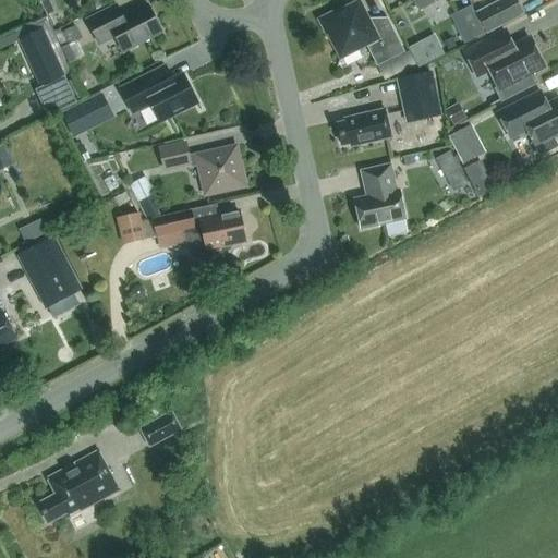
[(416,0),(422,9),(439,0),(416,0)]
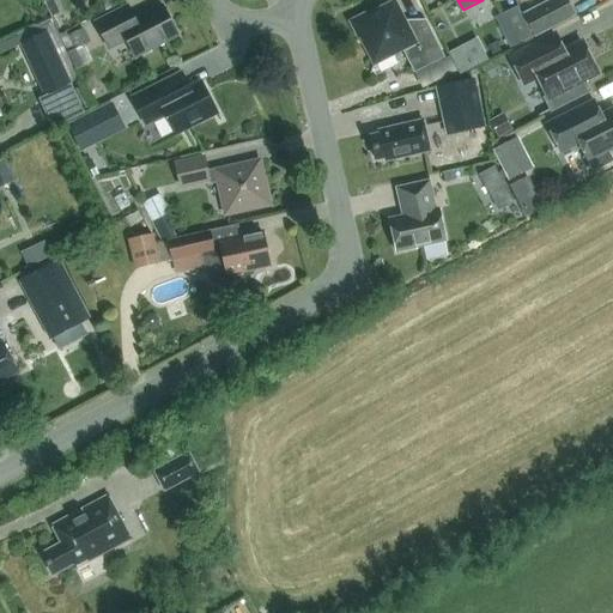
[(565,0),(553,0),(525,14),(536,36),(575,17),(565,0)]
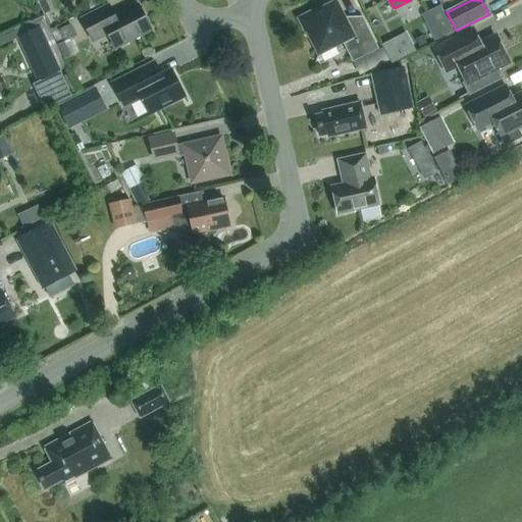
[(362,18),(363,21),(350,29),(336,2),(313,14),(311,11),(297,18),(304,33),(307,32),(319,55),(343,43),(353,62),(378,49),(363,17),(362,18)]
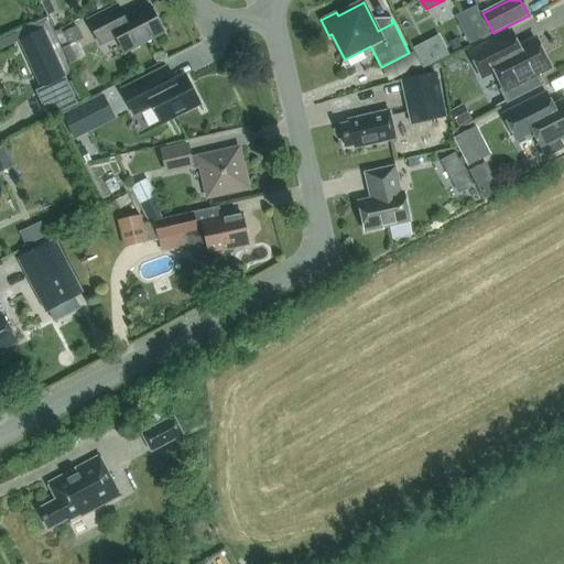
[(88,21),(101,45),(117,38),(125,53),(164,33),(150,6),(125,19),(118,6),(88,21)]
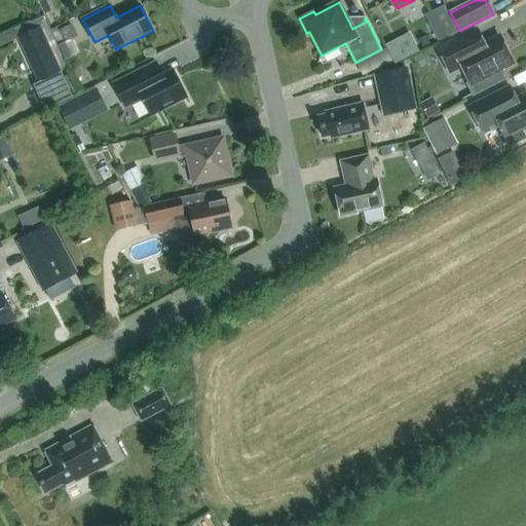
[(430,27),(438,42),(457,32),(445,5),(430,12),(437,24),(430,27)]
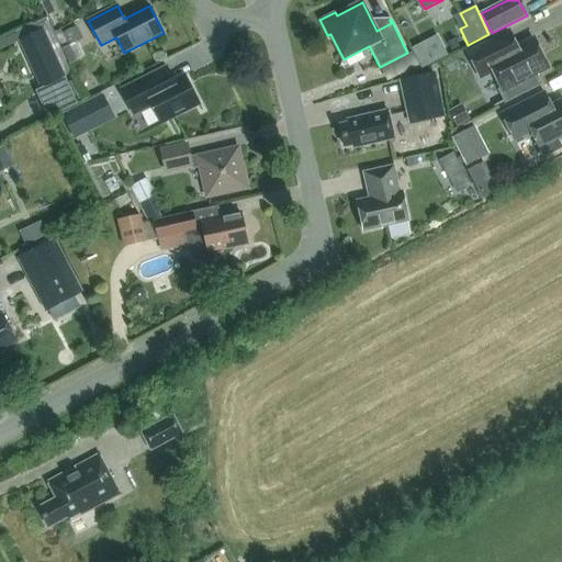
[(62,32),(67,46),(82,40),(77,26),(62,32)]
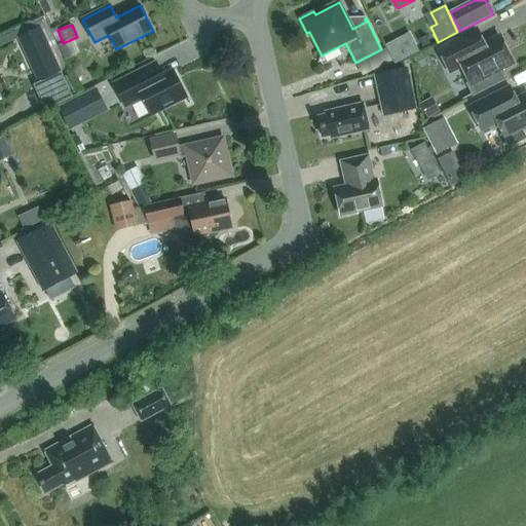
[(37,81),(43,78),(60,70),(40,28),(17,37),(16,37),(17,39),(37,81)]
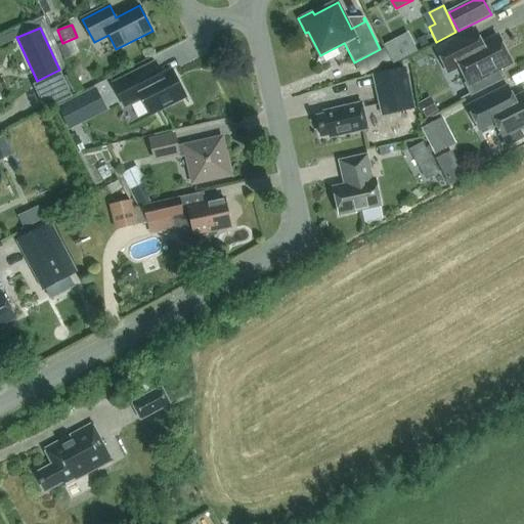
[(447,70),(459,63),(473,92),(455,101),(456,102),(505,78),(504,77),(501,78),(498,71),(512,63),(497,37),(482,44),(474,30),(436,49),(447,70)]
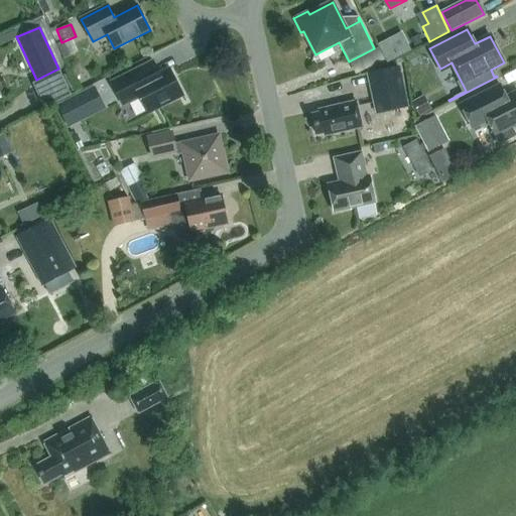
[(0,45),(17,38),(16,36),(17,36),(14,30),(0,36),(0,45)]
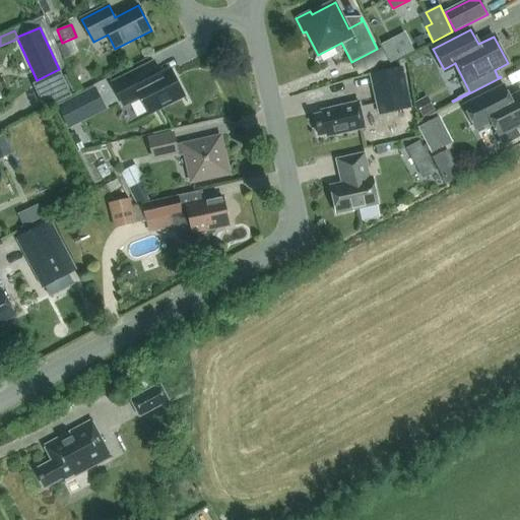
[(404,35),(383,46),(391,62),(412,51),(404,35)]
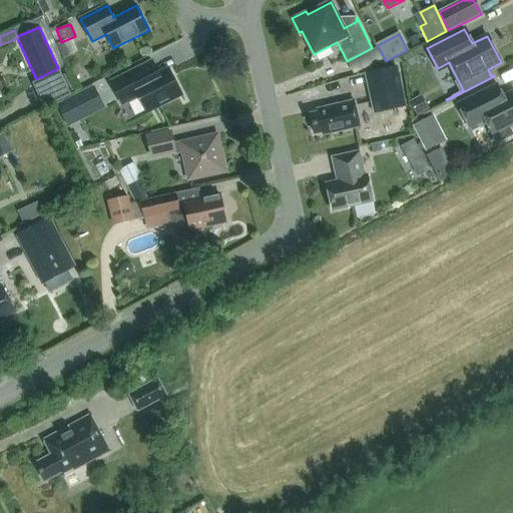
[(122,105),(139,96),(146,111),(181,94),(169,70),(158,75),(151,61),(110,82),(122,105)]
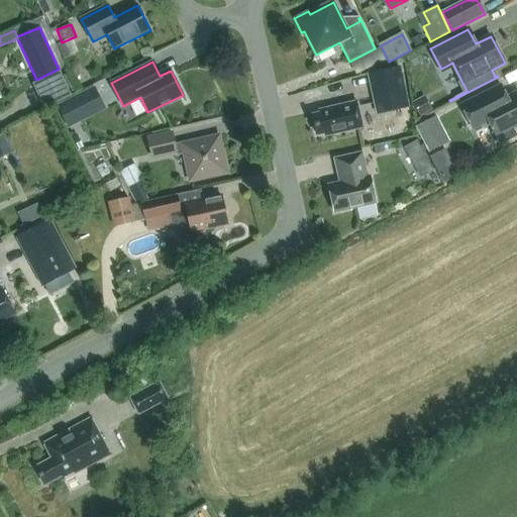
[(372,74),(381,113),(408,107),(399,68),(372,74)]
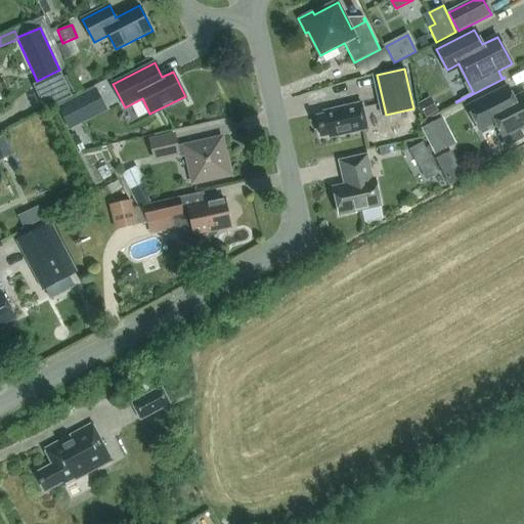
[(508,86),(489,95),(467,106),(479,131),(495,123),(507,146),(523,138),(519,129),(523,126),(523,95),(515,100),(508,86)]
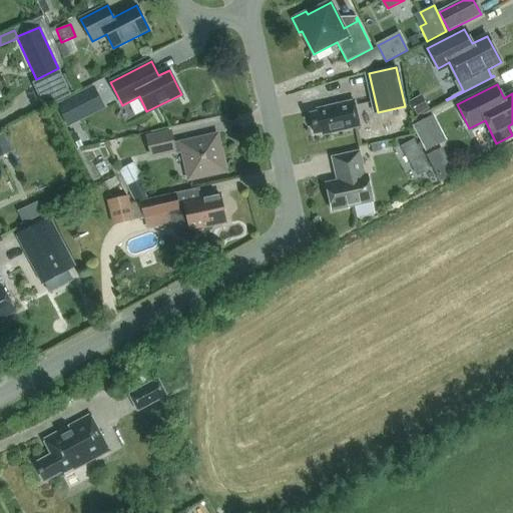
[(105,108),(93,85),(56,104),(68,127),(105,108)]
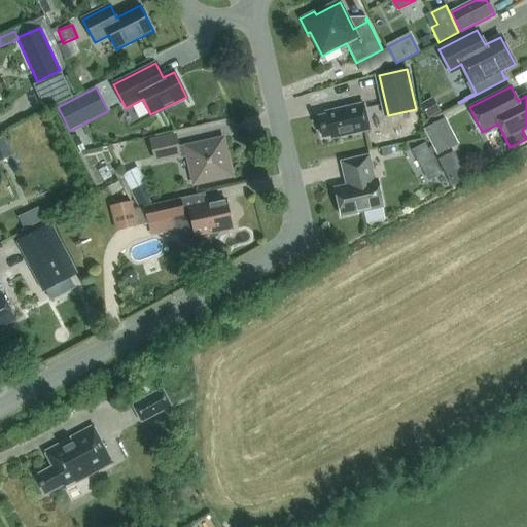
[(432,98),(420,104),(428,118),(441,112),(432,98)]
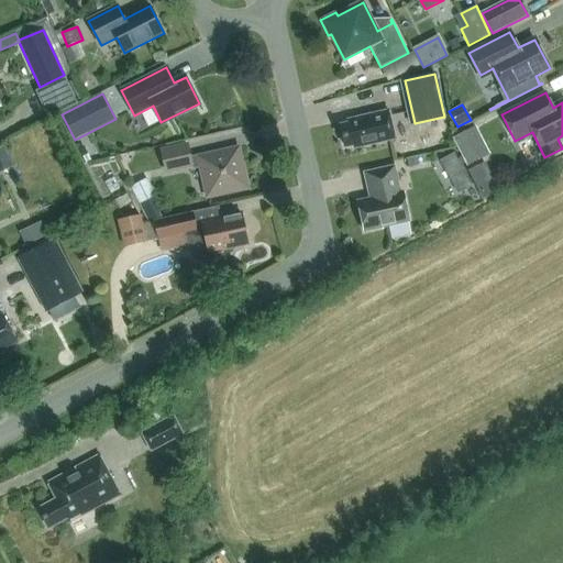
[(345,147),(354,145),(354,148),(395,139),(389,111),(349,121),(349,123),(341,125),(345,147)]
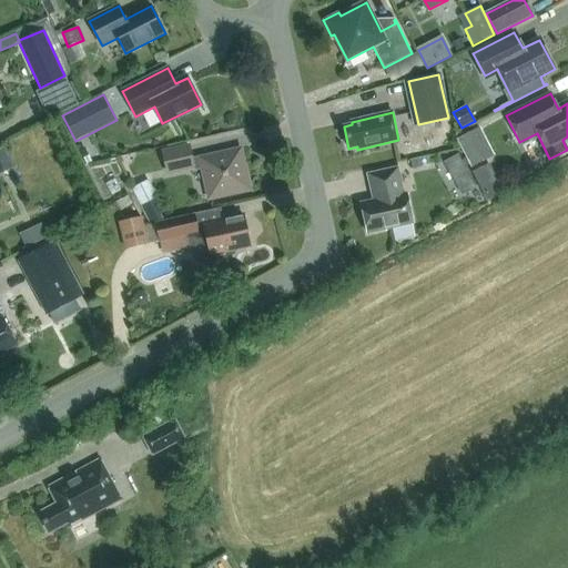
[(495,156),(480,127),(456,139),(472,168),(495,156)]
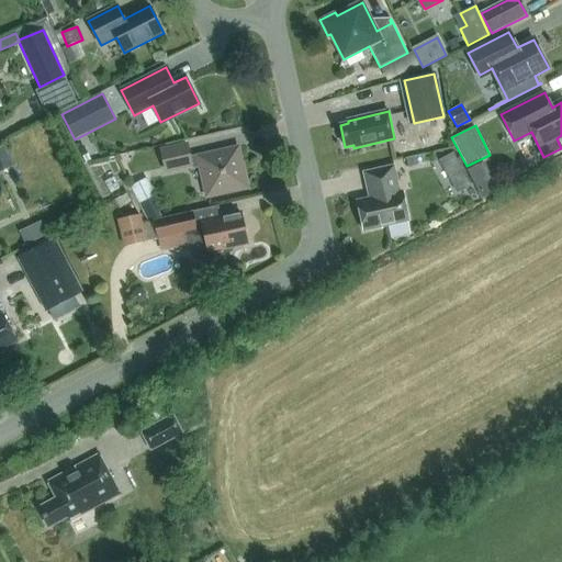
[(0,171),(15,165),(6,145),(0,147),(0,171)]
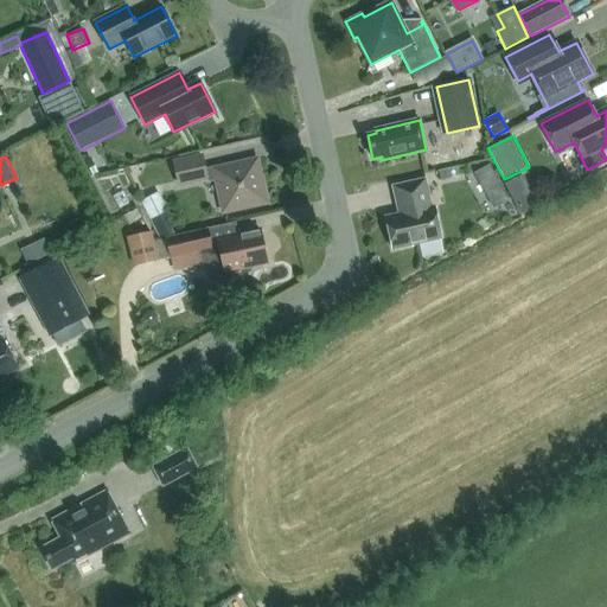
[(174,163),(179,185),(208,179),(202,157),(174,163)]
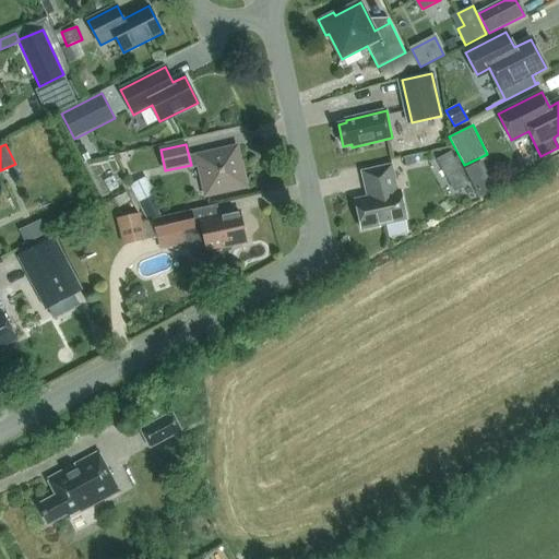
[(198,157),(206,195),(245,187),(236,149),(198,157)]
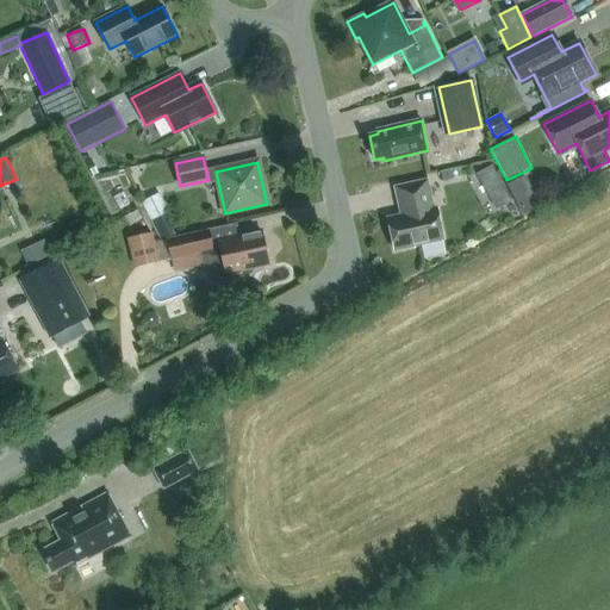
[(504,186),(493,167),(477,176),(487,195),(504,186)]
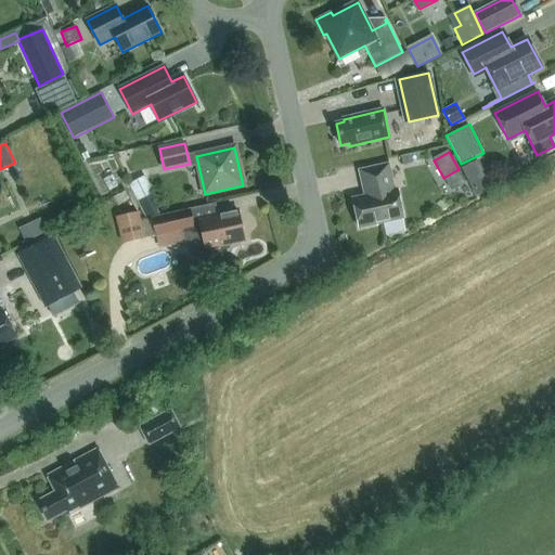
[(395,190),(389,165),(359,171),(365,196),(352,198),(359,229),(403,219),(397,189),(395,190)]
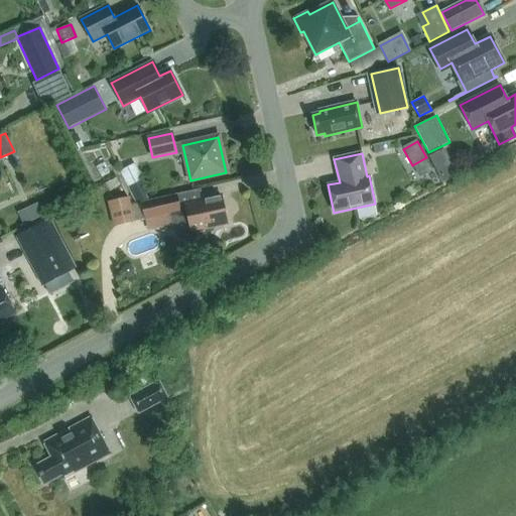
[(135,166),(120,174),(127,189),(129,188),(139,183),(142,181),(135,166)]
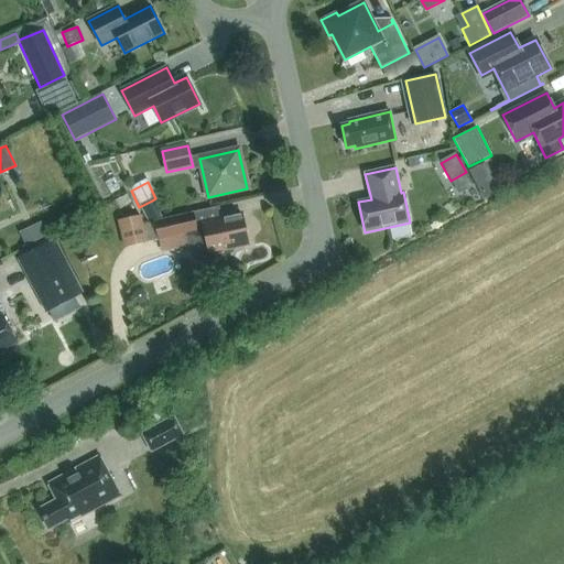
[(185,235),(197,231),(193,214),(144,224),(149,242),(158,240),(160,247),(181,242),(182,247),(187,246),(185,235)]
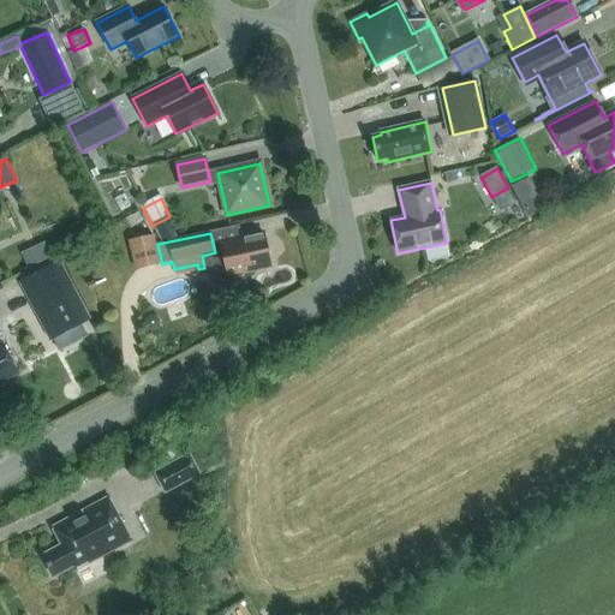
[(221,244),(224,254),(204,258),(209,281),(215,287),(224,290),(233,288),(239,282),(243,274),(243,273),(272,267),(264,233),(221,244)]
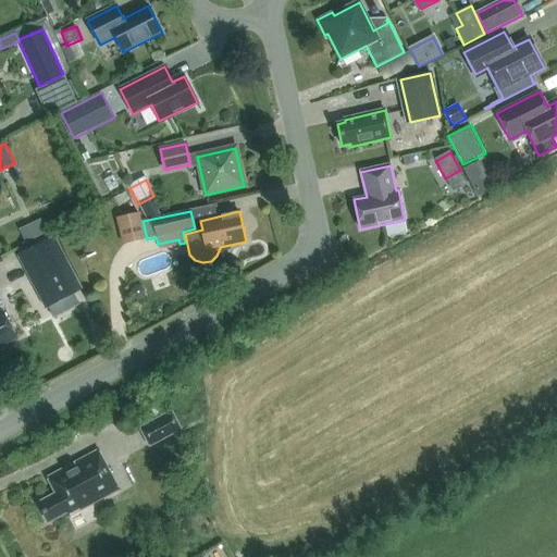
[(116,219),(123,245),(146,239),(139,212),(116,219)]
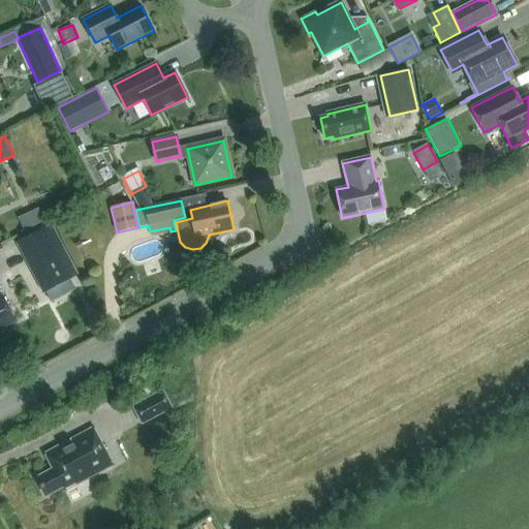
[(16,242),(42,294),(47,292),(70,279),(43,227),(16,242)]
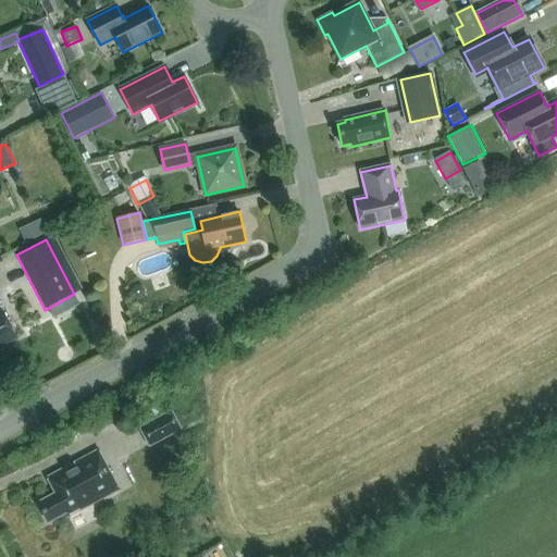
[(0,347),(16,338),(2,311),(0,312),(0,347)]
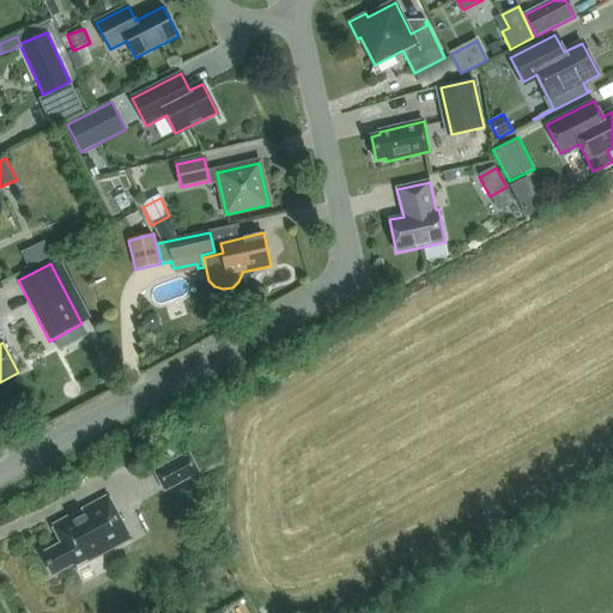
[(152,471),(164,493),(201,474),(189,451),(152,471)]
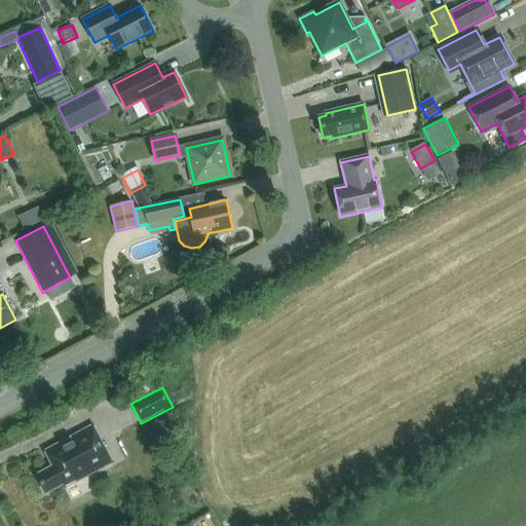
[(65,488),(112,463),(94,426),(45,452),(53,466),(37,476),(46,493),(63,485),(65,488)]
